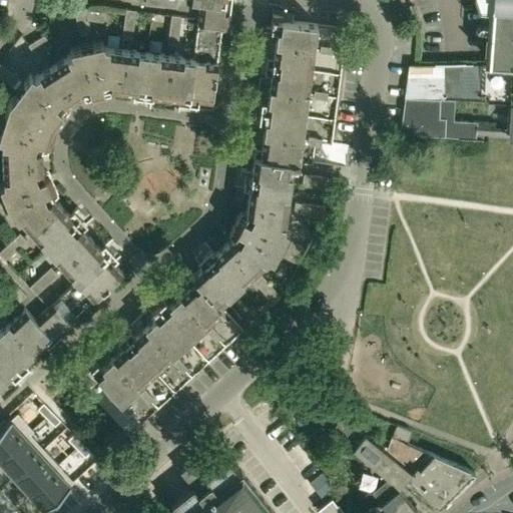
[(0,382),(10,373),(14,378),(20,372),(23,376),(30,369),(23,362),(44,342),(48,347),(55,341),(56,340),(60,336),(64,333),(72,325),(70,323),(68,320),(121,271),(111,260),(119,252),(114,246),(110,250),(103,243),(100,246),(81,226),(84,222),(78,216),(83,212),(77,206),(69,213),(53,196),(50,192),(49,188),(55,186),(54,184),(36,192),(31,181),(50,174),(49,173),(43,175),(42,172),(41,167),(40,149),(40,146),(42,141),(48,143),(49,142),(52,132),(52,131),(40,127),(43,120),(47,114),(57,122),(57,121),(64,113),(65,112),(59,108),(63,103),(64,102),(82,91),(84,90),(88,89),(89,95),(91,95),(87,75),(99,73),(102,93),(103,93),(102,86),(107,85),(110,85),(134,89),(132,100),(141,101),(142,97),(150,98),(151,91),(179,95),(178,102),(187,103),(186,107),(195,108),(196,97),(211,99),(213,86),(213,82),(217,56),(221,27),(227,28),(229,10),(230,4),(230,0),(193,0),(201,1),(200,7),(198,18),(194,55),(103,45),(101,39),(69,45),(71,50),(35,74),(30,70),(8,100),(7,102),(1,120),(0,124),(0,138),(3,139),(4,181),(2,184),(14,214),(19,213),(79,279),(48,307),(45,310),(40,314),(36,318),(24,306),(0,328),(0,382)]
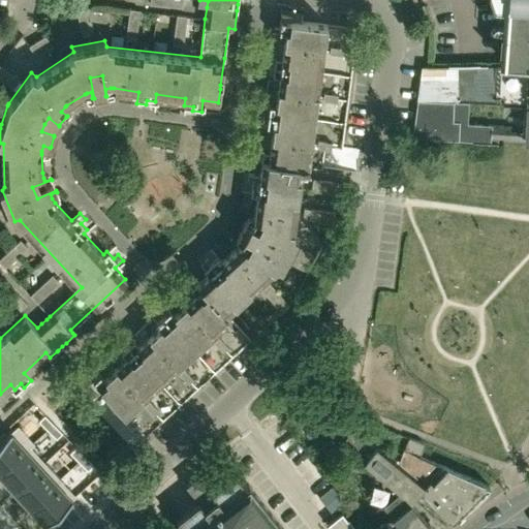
[(528,64),(528,0),(497,0),(499,4),(503,32),(503,62),(505,62),(505,61),(506,62),(506,65),(528,64)]
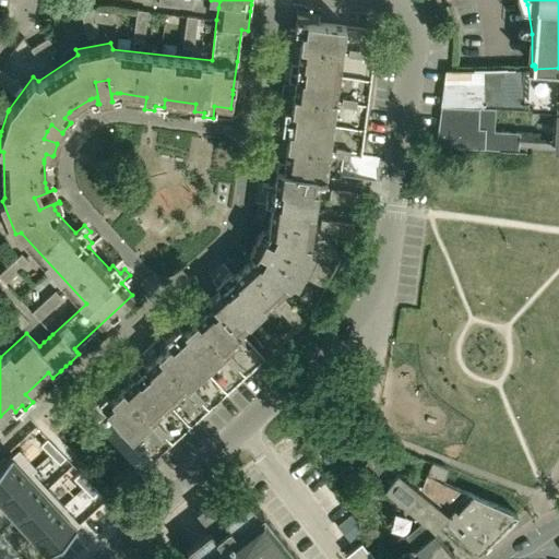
[(80,11),(86,37),(96,36),(90,9),(80,11)]
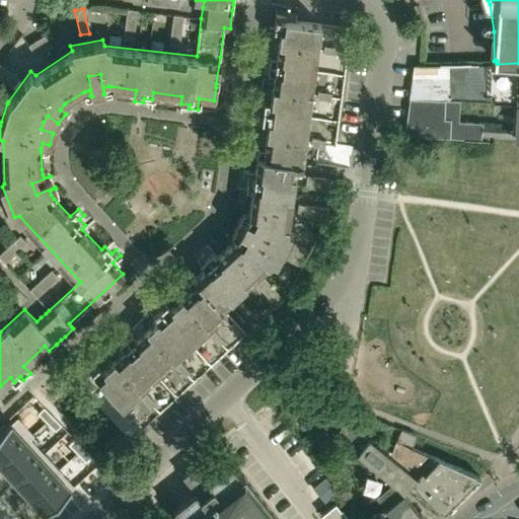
[(136,9),(131,9),(127,8),(126,19),(122,38),(133,40),(135,20),(136,9)]
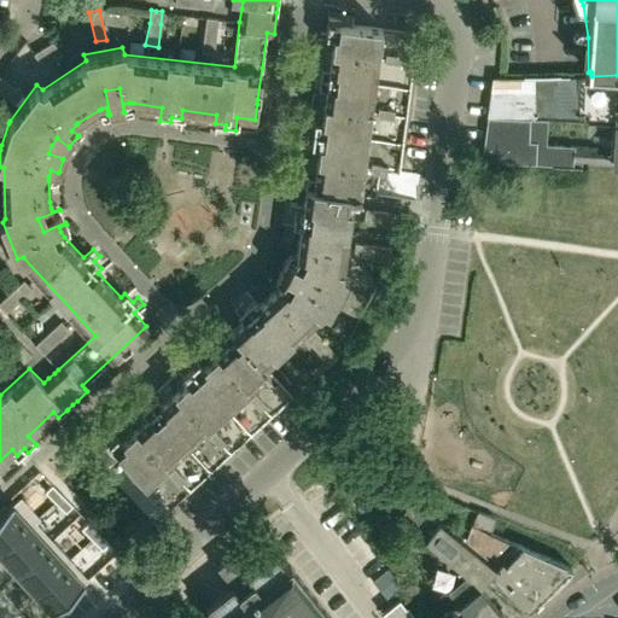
[(219,18),(205,17),(202,52),(213,53),(219,18)]
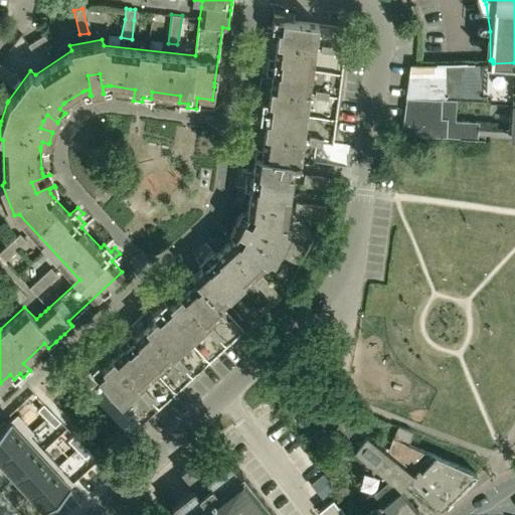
[(96,362),(82,374),(93,385),(93,386),(100,379),(141,424),(243,330),(223,308),(232,300),(228,296),(270,258),(273,260),(289,230),(284,228),(292,173),(298,173),(299,173),(300,163),(300,162),(312,164),(315,142),(332,144),(332,142),(333,139),(345,43),(347,28),(321,24),(293,21),(273,18),(272,26),(267,26),(267,30),(264,49),(263,54),(261,72),(261,76),(258,96),(256,101),(252,100),(250,117),(254,118),(254,122),(251,141),(250,146),(249,156),(253,157),(252,167),(251,170),(241,168),(240,177),(245,178),(244,186),(250,187),(246,210),(246,213),(243,218),(238,215),(237,216),(255,225),(249,236),(232,226),(231,227),(237,230),(234,235),(232,237),(215,252),(211,248),(204,254),(201,251),(195,258),(202,265),(200,267),(192,274),(189,271),(182,278),(178,281),(164,293),(161,297),(158,294),(145,306),(148,308),(145,311),(131,324),(127,328),(114,339),(111,342),(97,355),(94,358),(93,359),(96,362)]
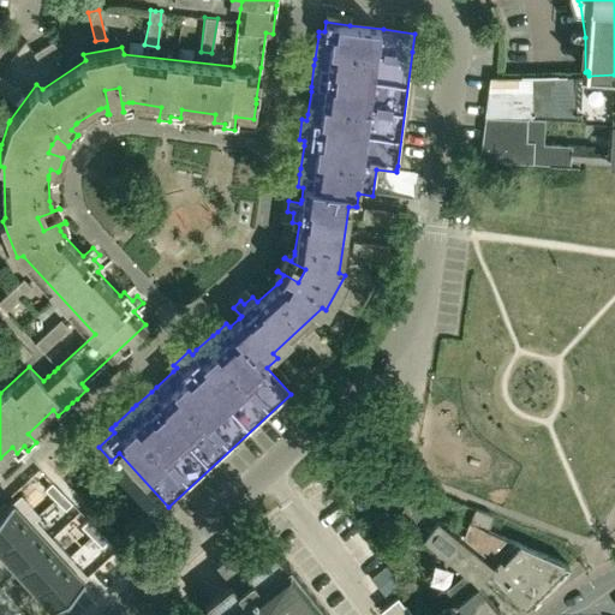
[(34,53),(41,66),(60,54),(52,41),(34,53)]
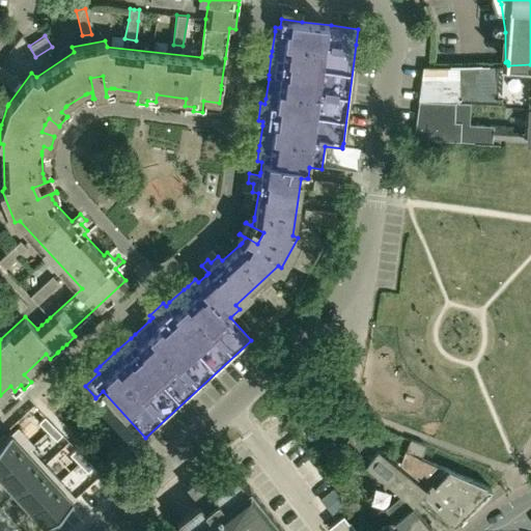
[(530,106),(530,64),(508,65),(425,66),(420,100),(459,102),(530,106)]
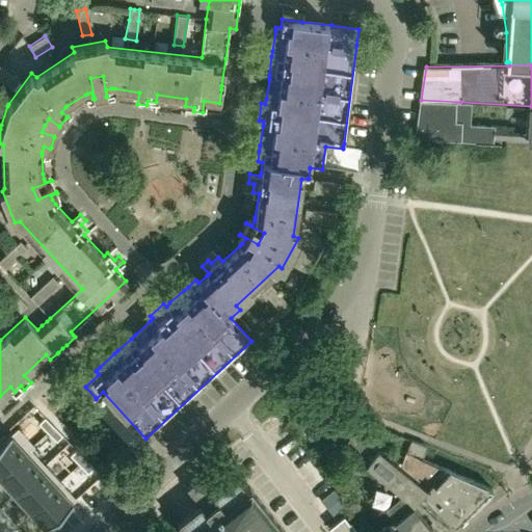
[(5,72),(0,67),(0,80),(12,88),(19,81),(5,72)]
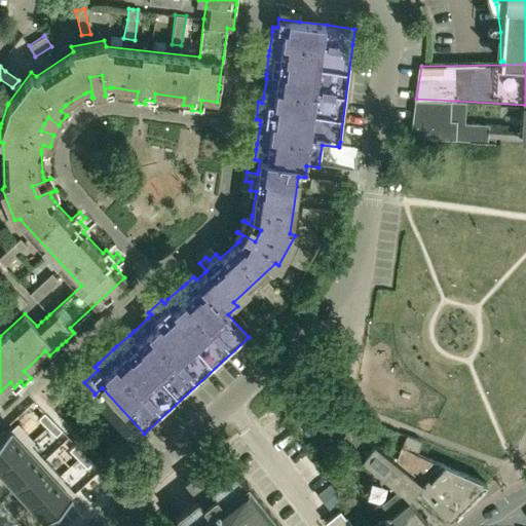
[(416,99),(412,137),(495,142),(495,138),(506,139),(506,133),(506,124),(465,123),(458,122),(459,119),(454,119),(455,101),(416,99)]
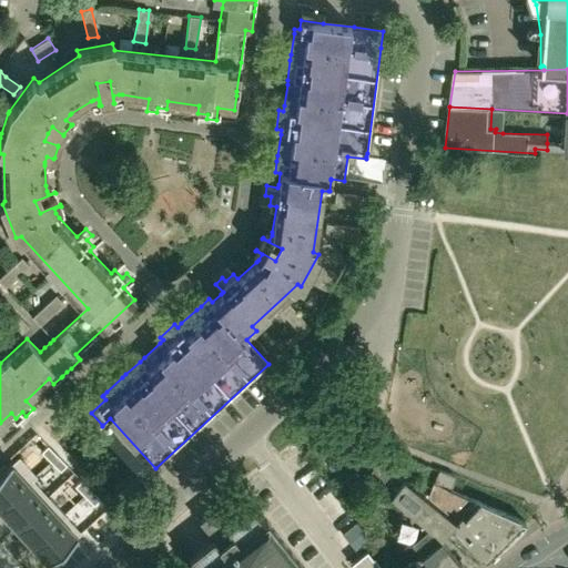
[(354,194),(335,192),(333,204),(355,206),(361,208),(362,195),(354,194)]
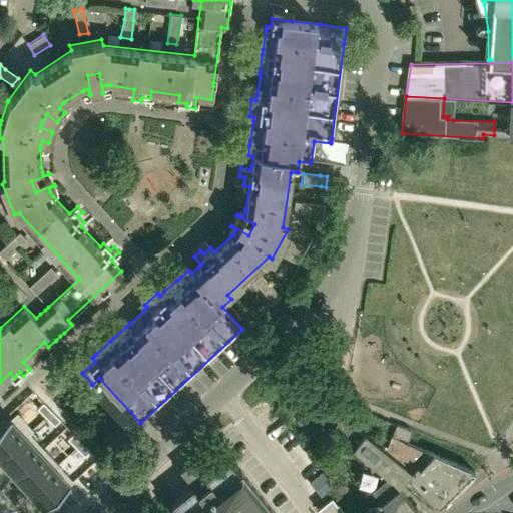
[(293,211),(322,215),(324,205),(320,204),(295,200),(293,211)]
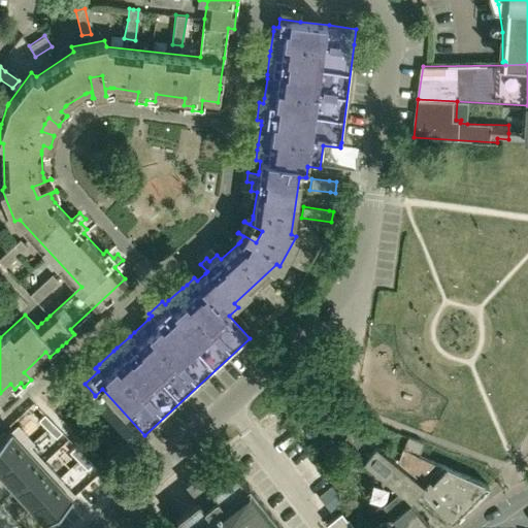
[(20,239),(0,257),(0,261),(5,267),(27,246),(20,239)]
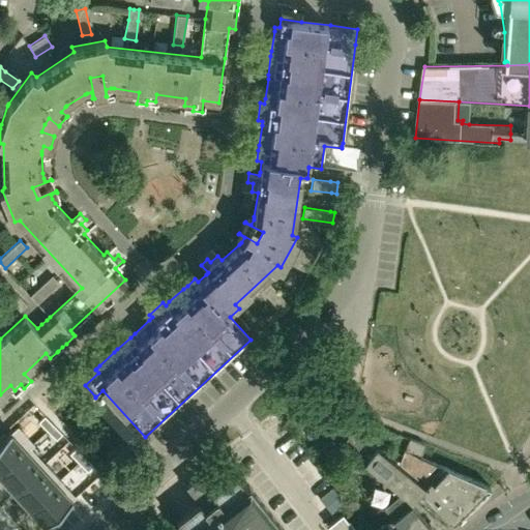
[(300,247),(292,264),(303,270),(312,255),(300,247)]
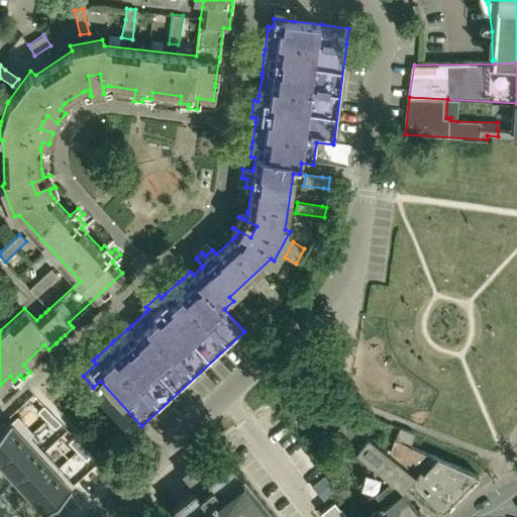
[(28,288),(35,296),(36,295),(58,276),(50,268),(28,288)]
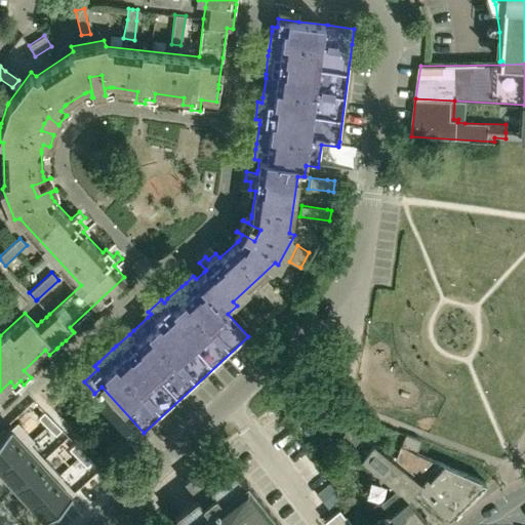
[(0,281),(0,287),(18,308),(26,301),(5,277),(0,281)]
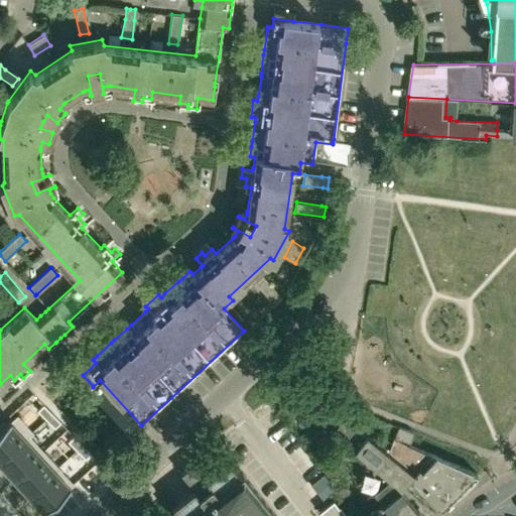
[(274,304),(282,297),(275,289),(262,275),(254,282),(268,296),(274,304)]
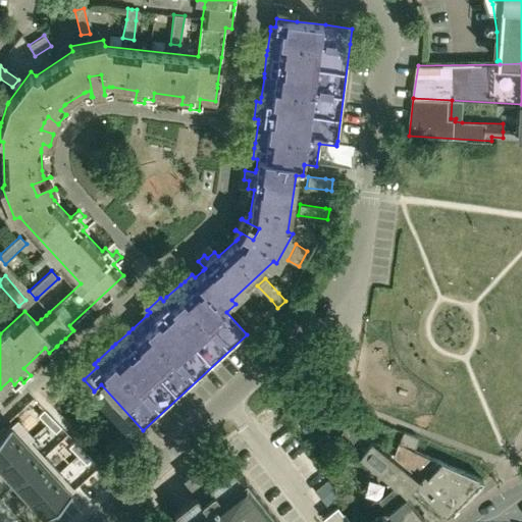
[(38,415),(46,424),(52,418),(44,409),(38,415)]
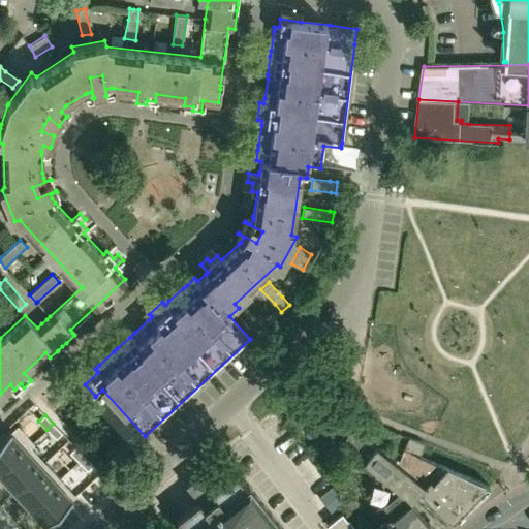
[(62,432),(53,424),(47,430),(56,438),(62,432)]
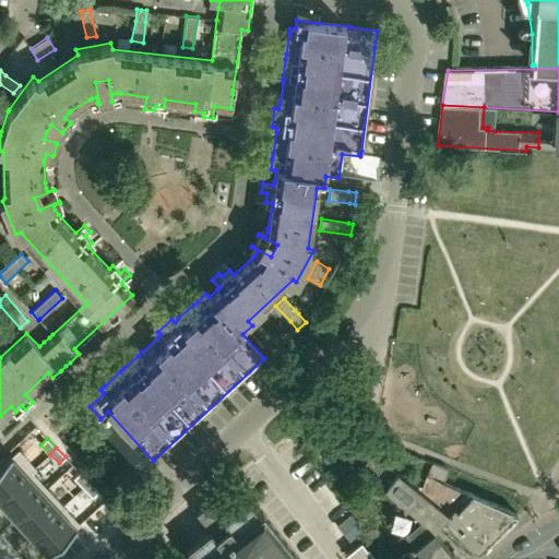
[(0,464),(0,500),(32,472),(36,467),(19,449),(11,455),(0,464)]
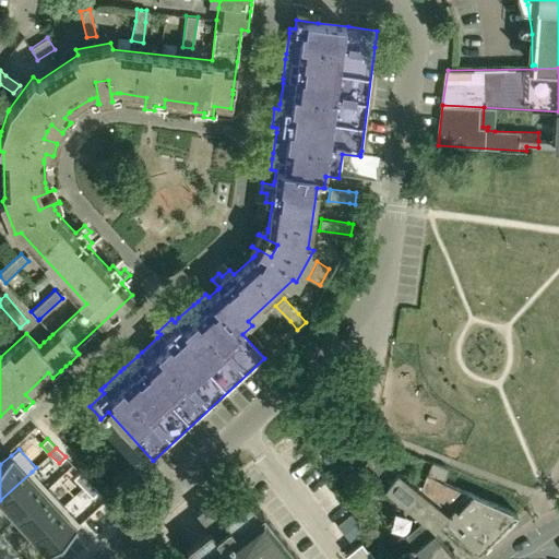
[(32,472),(0,500),(0,502),(13,518),(47,488),(32,472)]
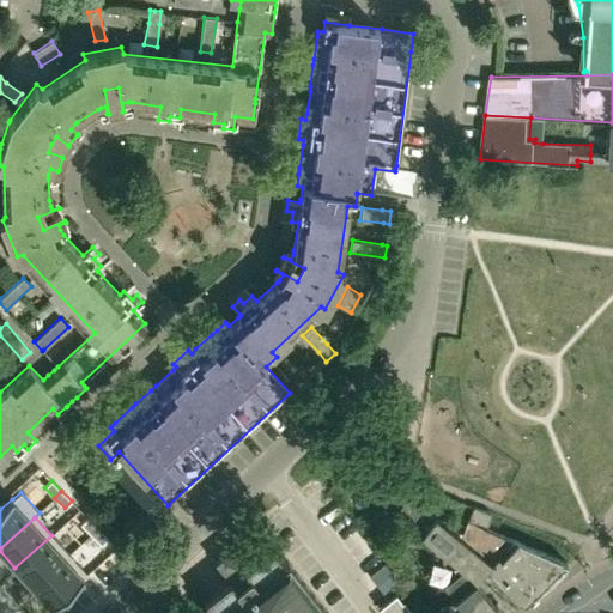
[(87,517),(80,525),(90,534),(97,528),(87,517)]
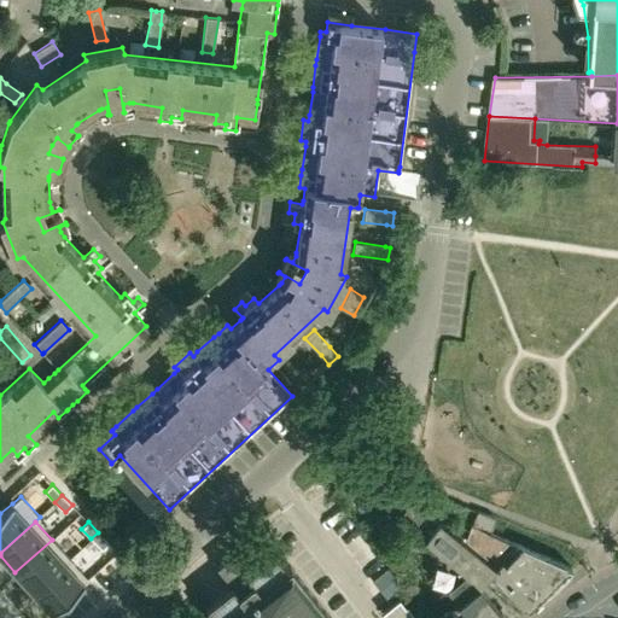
[(472,525),(465,542),(439,523),(425,540),(443,555),(478,584),(491,572),(528,610),(571,567),(522,544),(489,531),(472,525)]
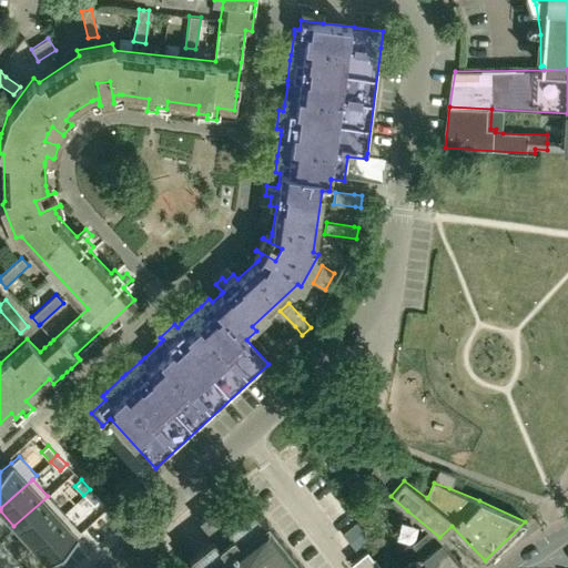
[(90,489),(83,495),(93,505),(100,498),(90,489)]
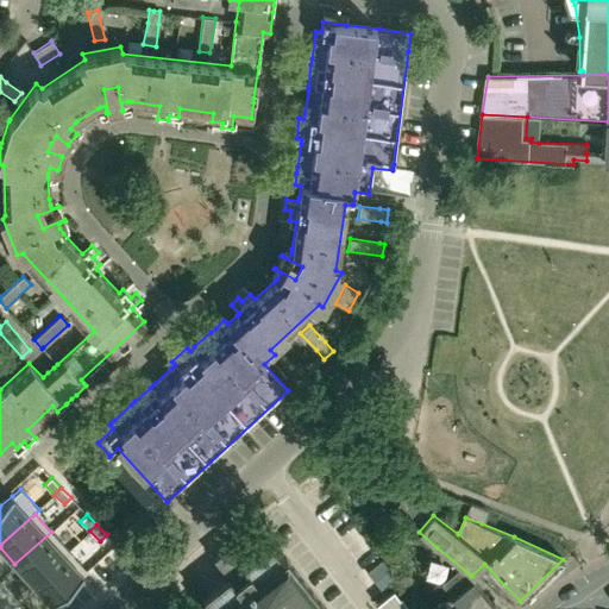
[(68,551),(51,532),(14,564),(32,583),(68,551)]
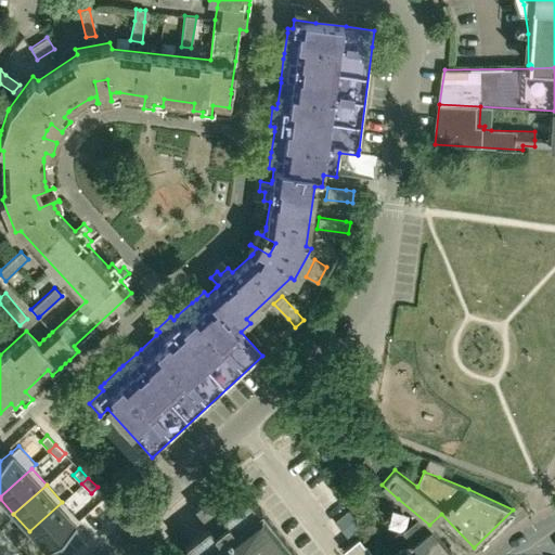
[(297,554),(260,507),(258,510),(247,497),(223,515),(208,497),(194,508),(209,527),(184,546),(191,554),(297,554)]
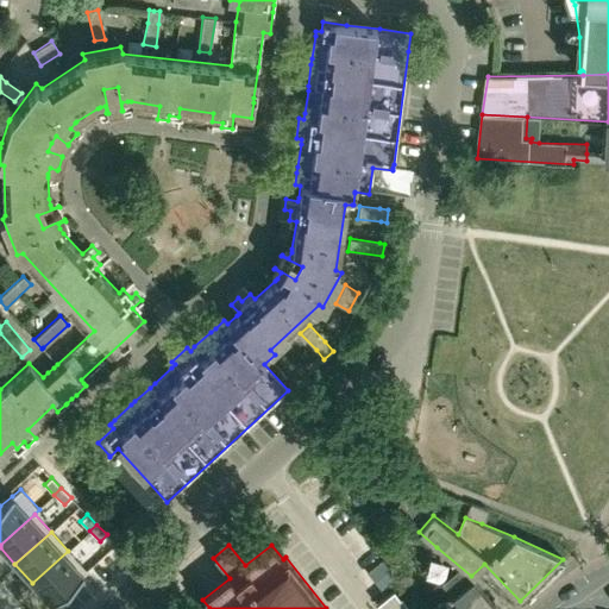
[(464,608),(497,608),(471,576),(437,547),(432,551),(438,558),(426,566),(444,583),(464,608)]
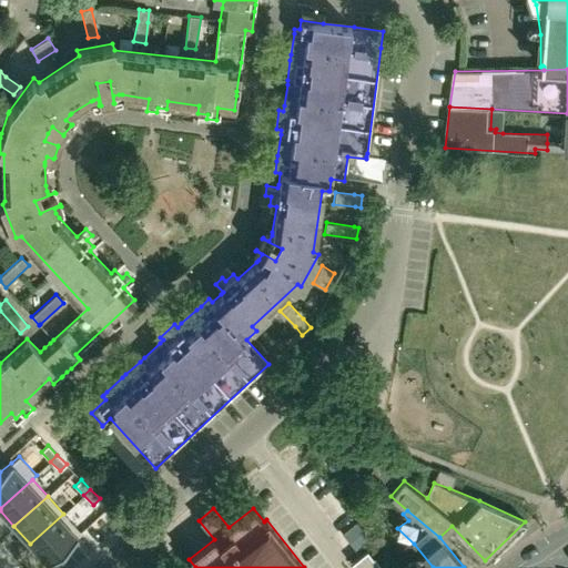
[(81,531),(63,514),(30,544),(48,564),(78,536),(78,535),(81,531)]
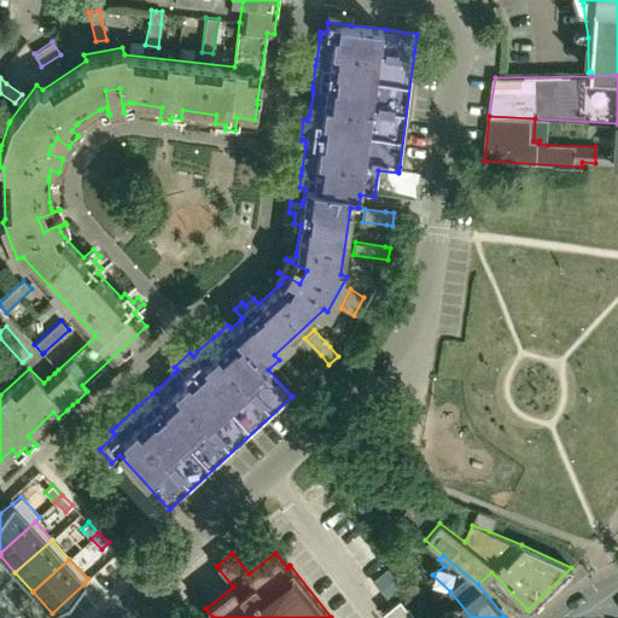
[(438,617),(471,617),(450,592),(432,575),(431,576),(441,589),(436,593),(449,608),(438,617)]
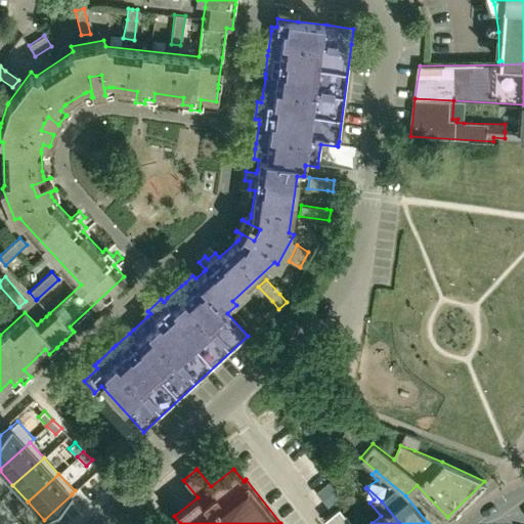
[(351,523),(352,523),(345,514),(344,515),(339,508),(326,517),(324,519),(326,523),(328,523),(351,523)]
